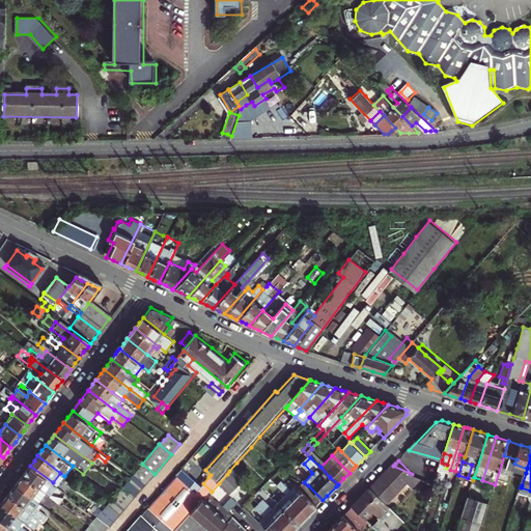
[(138,470),(150,479),(155,474),(142,464),(138,470)]
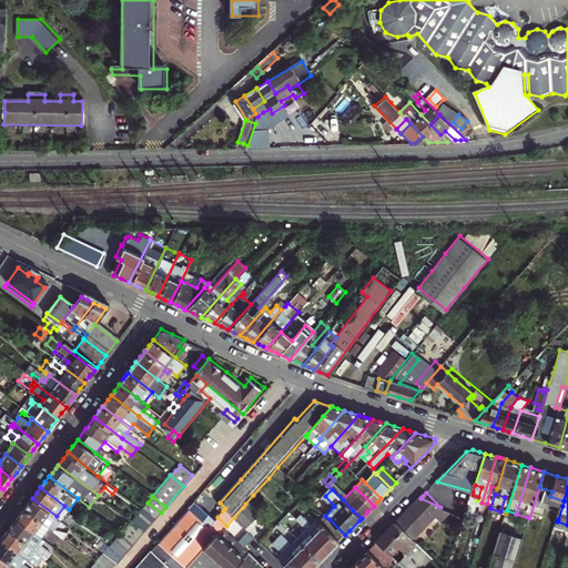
[(563,506),(564,501),(550,496),(549,503),(563,506)]
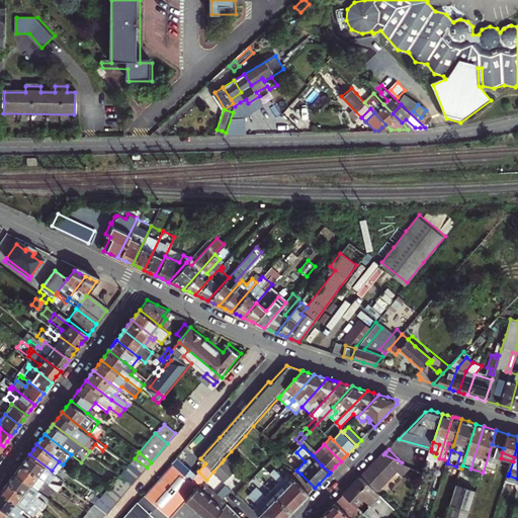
[(22,463),(48,482),(50,479),(48,477),(52,470),(29,454),(26,458),(22,463)]
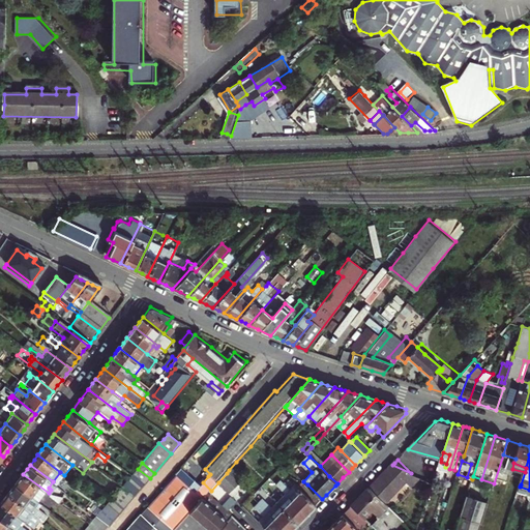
[(387,502),(413,475),(411,473),(392,465),(385,472),(377,480),(388,492),(383,498),(385,500),(387,502)]
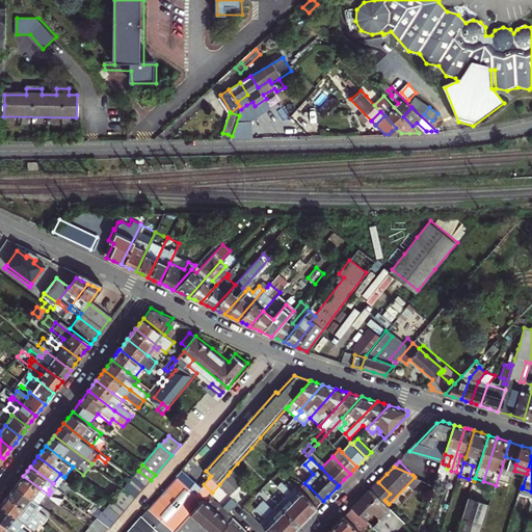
[(212,493),(204,484),(184,468),(143,514),(158,528),(167,517),(179,529),(193,513),(212,493)]
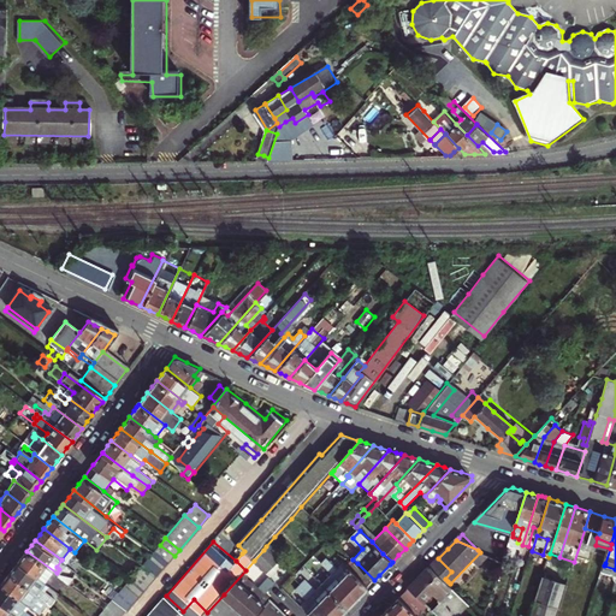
[(167,563),(175,556),(160,545),(153,552),(167,563)]
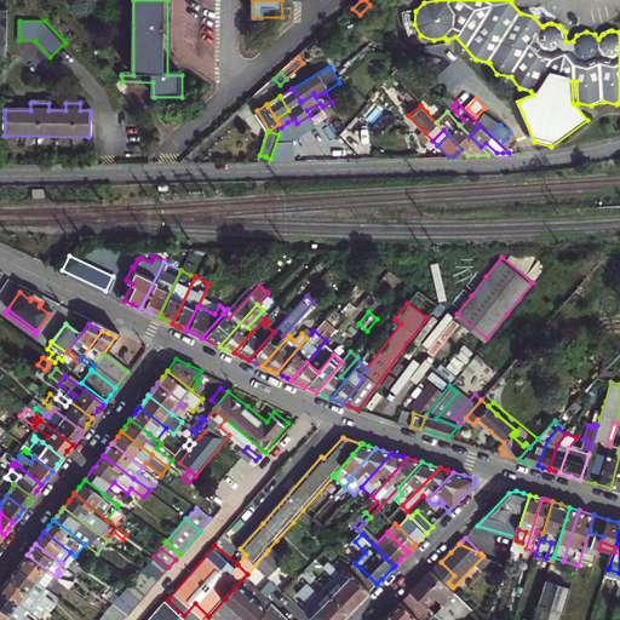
[(277,566),(265,554),(256,564),(265,575),(267,577),(277,566)]
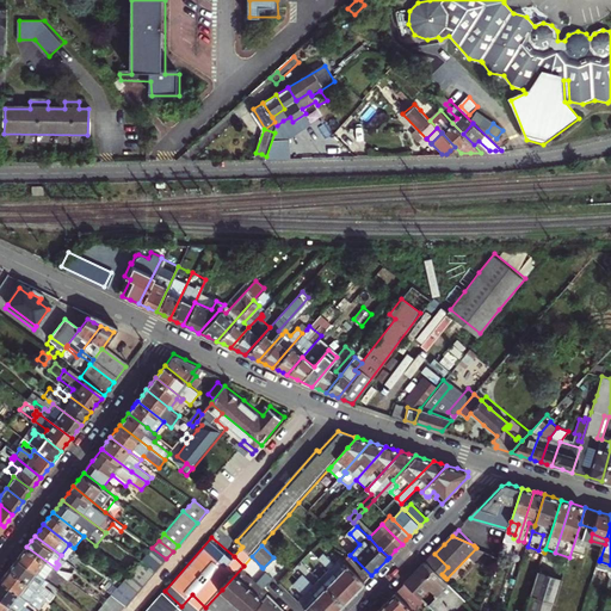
[(54,572),(56,568),(26,547),(23,551),(19,557),(45,576),(50,569),(54,572)]
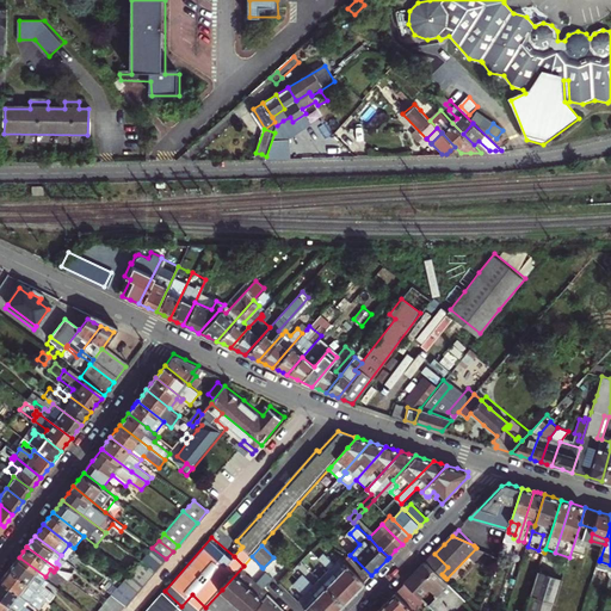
[(155,571),(166,559),(152,548),(142,560),(155,571)]
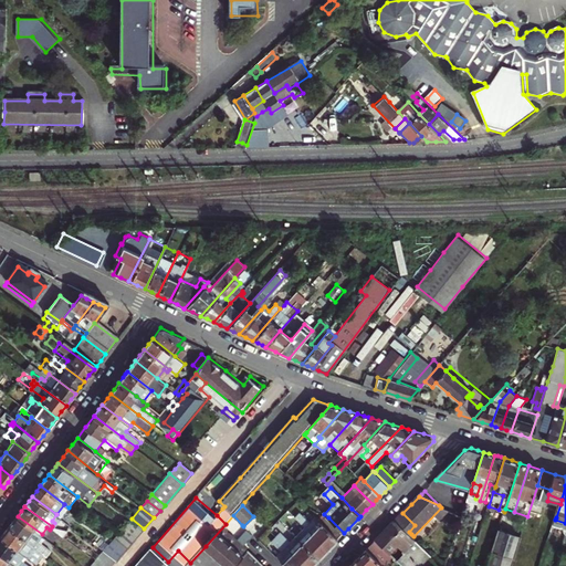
[(344,533),(328,517),(323,523),(316,516),(311,522),(300,512),(295,517),(312,532),(311,534),(320,543),(322,540),(329,547),(337,541),(344,533)]
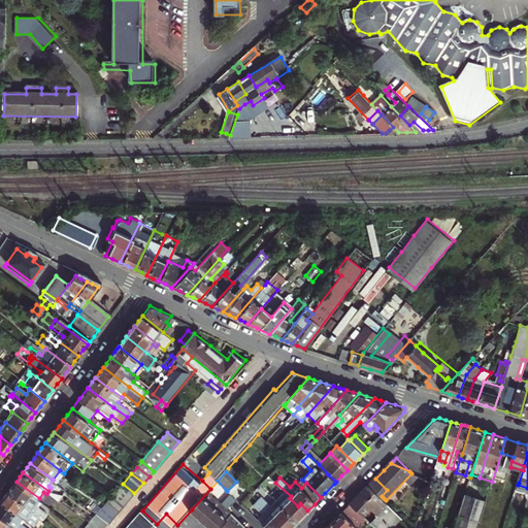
[(375,479),(370,485),(382,496),(387,490),(375,479)]
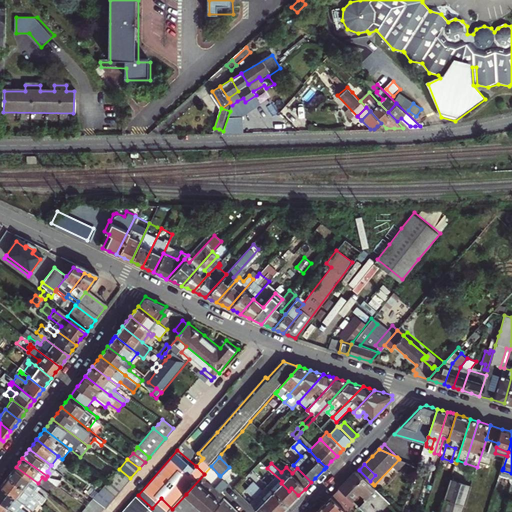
[(49,478),(56,468),(51,465),(47,471),(49,473),(47,476),(49,478)]
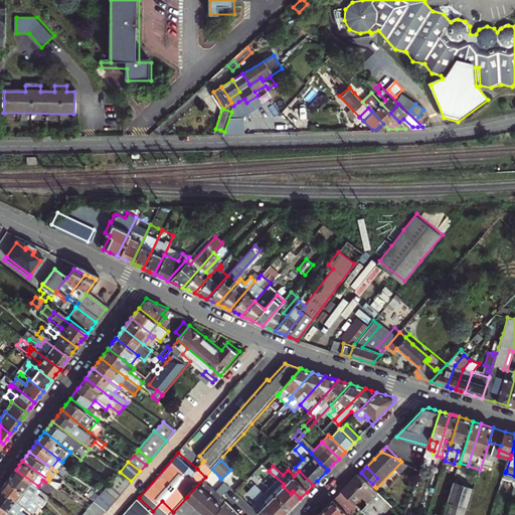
[(205,514),(241,514),(222,496),(230,487),(225,482),(216,490),(212,486),(220,478),(212,469),(205,477),(187,497),(197,507),(205,514)]
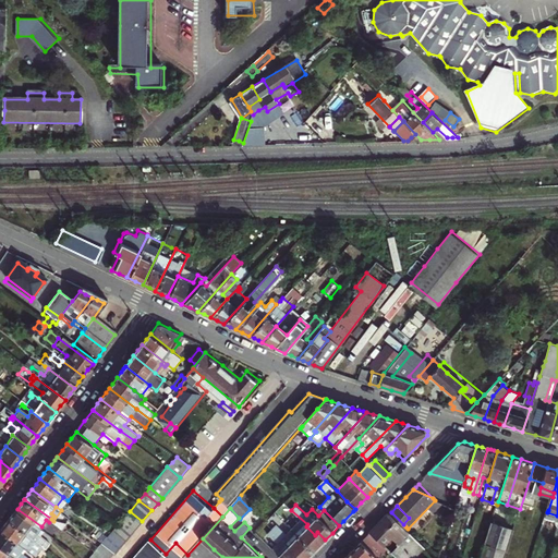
[(10,519),(48,547),(51,542),(43,534),(46,530),(41,526),(17,509),(13,513),(10,519)]
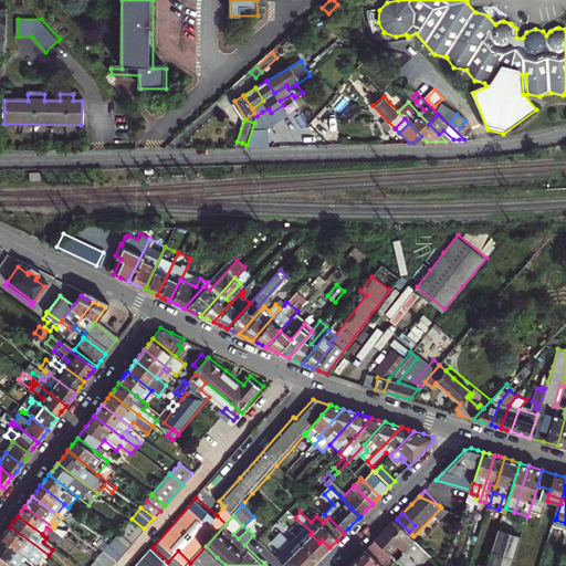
[(312,532),(295,517),(291,521),(302,532),(296,538),(317,561),(324,554),(329,547),(322,540),(320,543),(311,534),(312,532)]
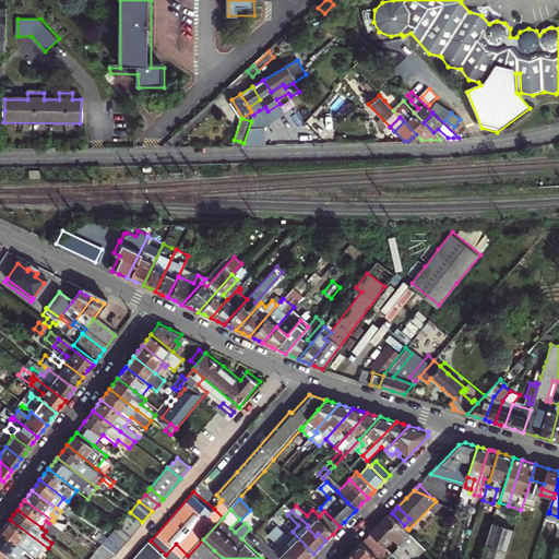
[(132,535),(142,522),(130,512),(120,524),(132,535)]
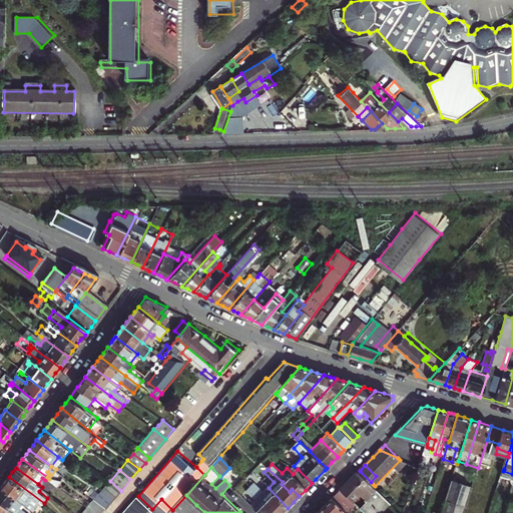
[(366,512),(384,512),(393,504),(375,486),(373,484),(371,482),(360,471),(352,479),(342,489),(355,502),(362,496),(368,502),(362,508),(366,512)]
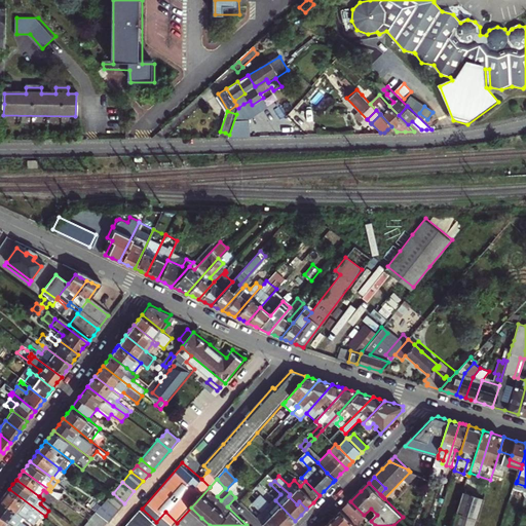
[(525,486),(516,483),(515,489),(525,492),(525,486)]
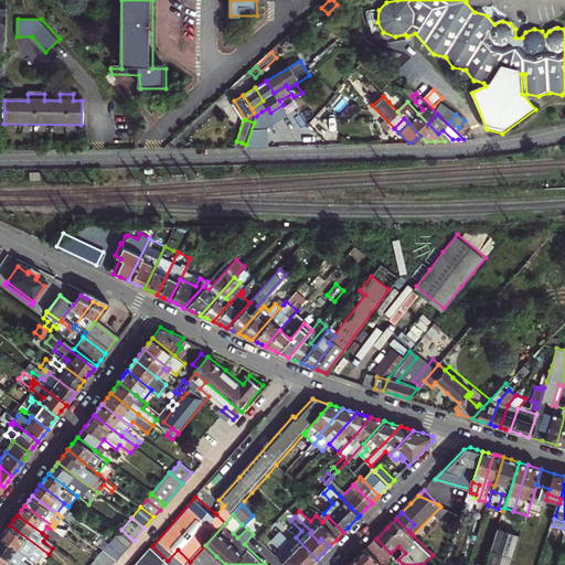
[(40,564),(49,554),(10,525),(6,530),(2,535),(27,554),(40,564)]
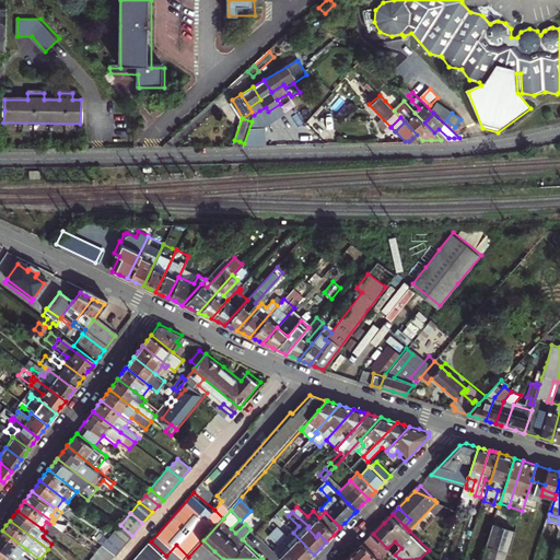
[(54,523),(51,521),(49,524),(46,522),(42,528),(46,532),(54,523)]
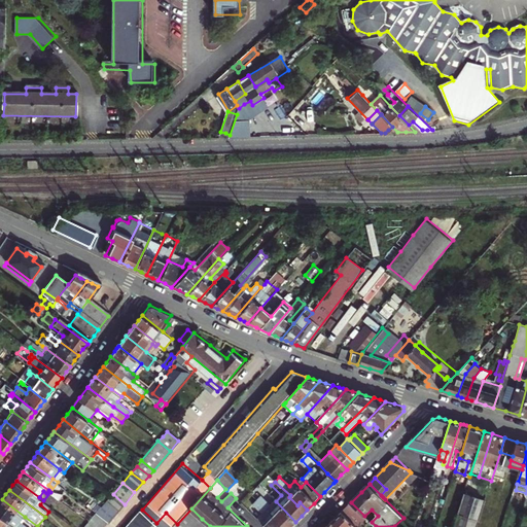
[(120,508),(125,504),(113,494),(104,504),(116,514),(120,508)]
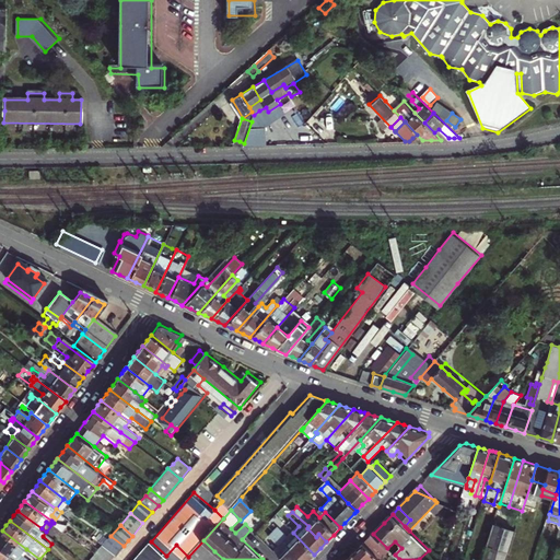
[(506,559),(515,532),(493,525),(481,559),(506,559)]
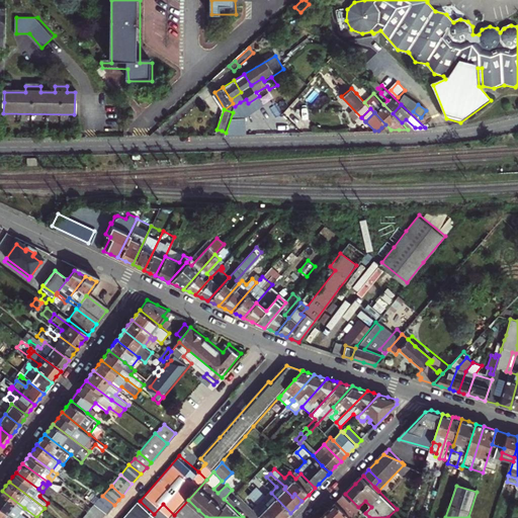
[(257,487),(252,491),(268,506),(266,508),(274,515),(276,513),(280,517),(285,517),(287,516),(290,513),(271,493),(266,497),(257,487)]
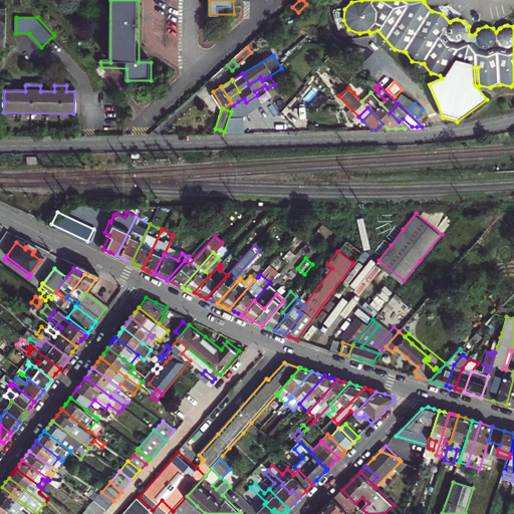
[(28,513),(21,508),(24,504),(2,487),(0,489),(0,502),(15,513),(28,513)]
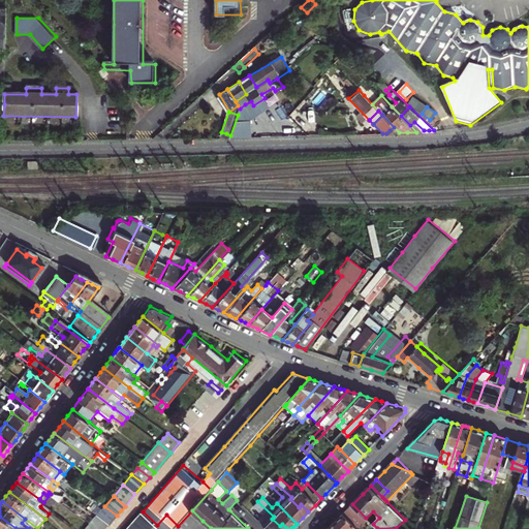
[(274,517),(257,501),(253,506),(263,517),(258,522),(265,528),(286,528),(282,524),(280,526),(272,519),(274,517)]
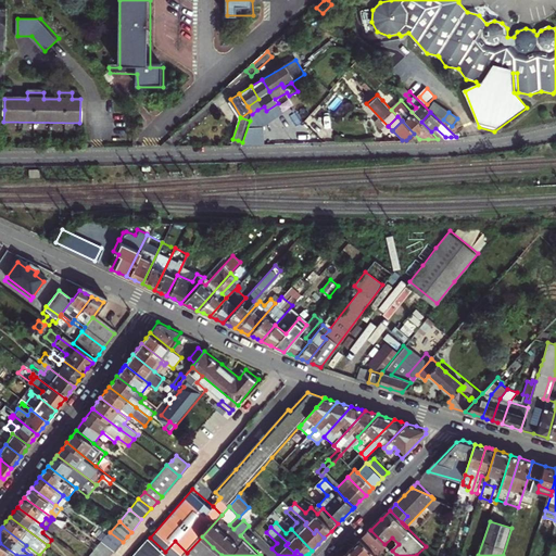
[(366,534),(362,540),(378,555),(388,547),(384,544),(370,530),(366,534)]
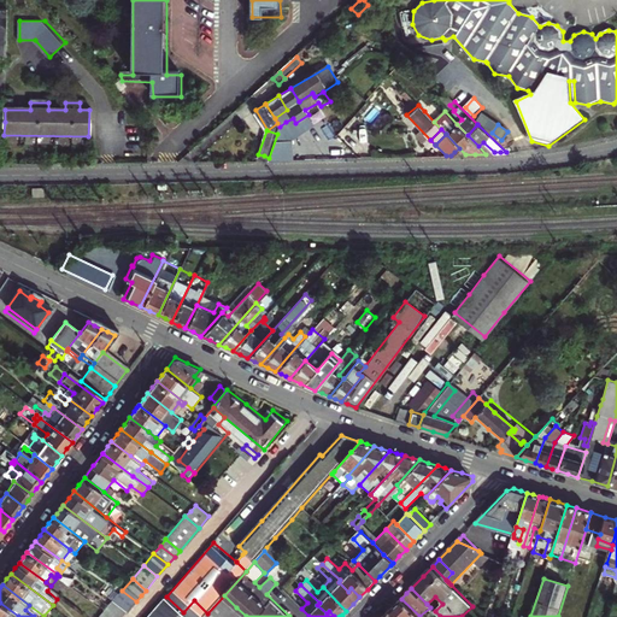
[(122,589),(113,600),(127,611),(136,601),(122,591),(122,589)]
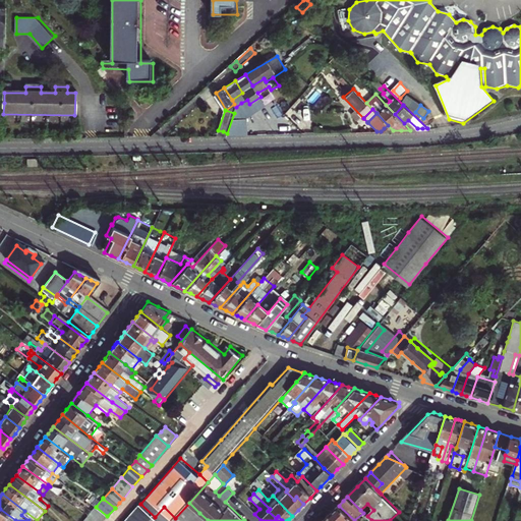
[(191,520),(199,513),(189,503),(175,518),(172,520),(191,520)]
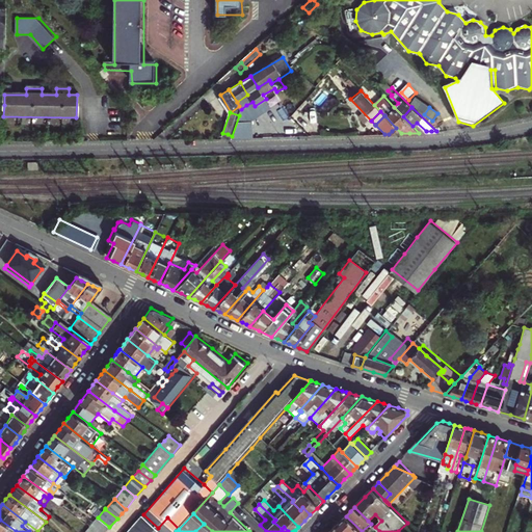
[(176,531),(179,529),(167,517),(158,528),(143,514),(139,519),(131,528),(131,529),(128,531),(176,531)]
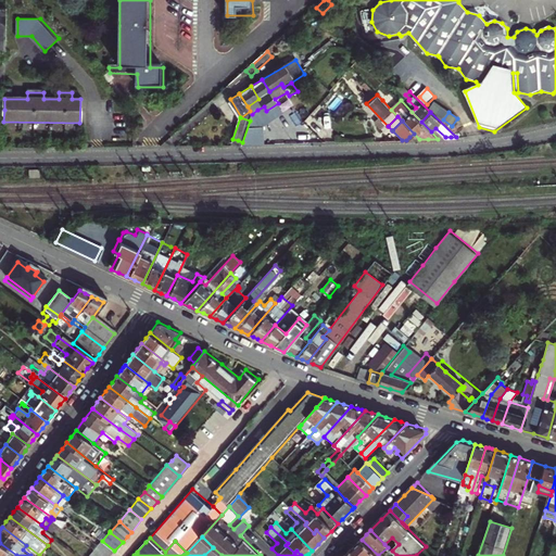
[(378,555),(362,540),(352,550),(357,555),(378,555)]
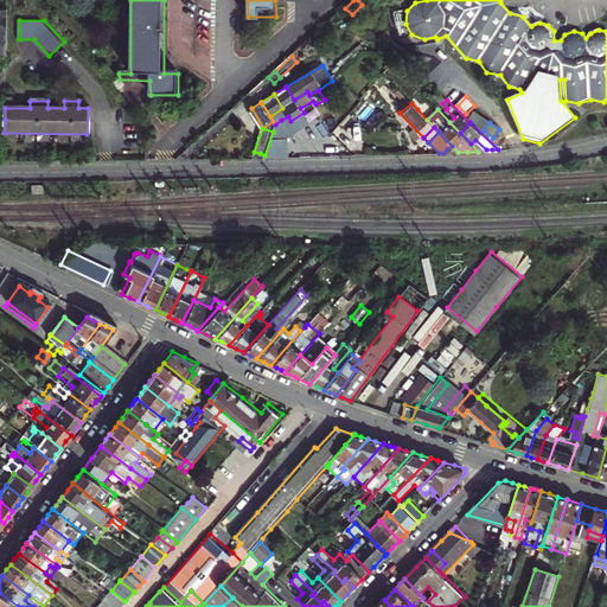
[(112,590),(102,601),(109,606),(120,606),(125,601),(112,590)]
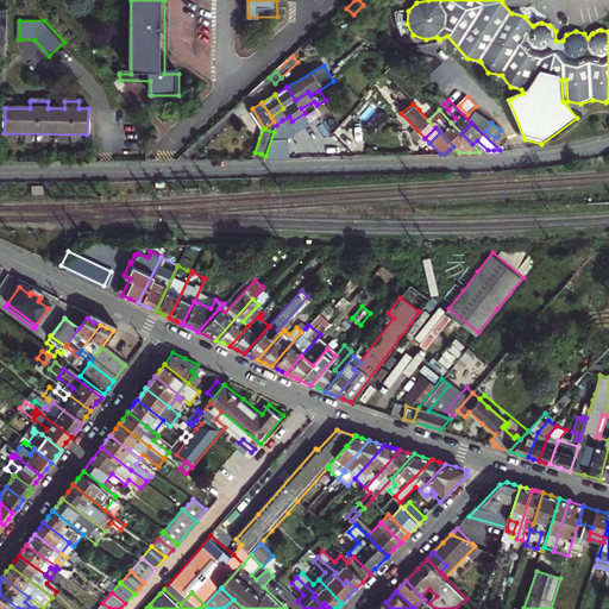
[(18,608),(0,595),(0,608),(18,608)]
